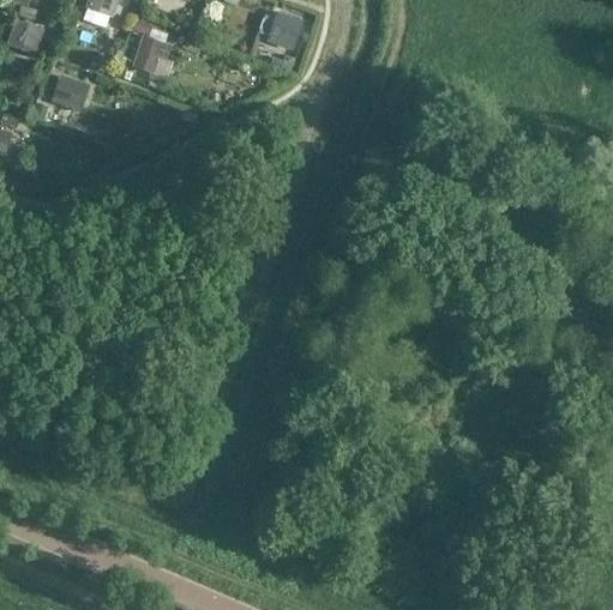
[(113,17),(119,0),(86,0),(84,6),(113,17)]
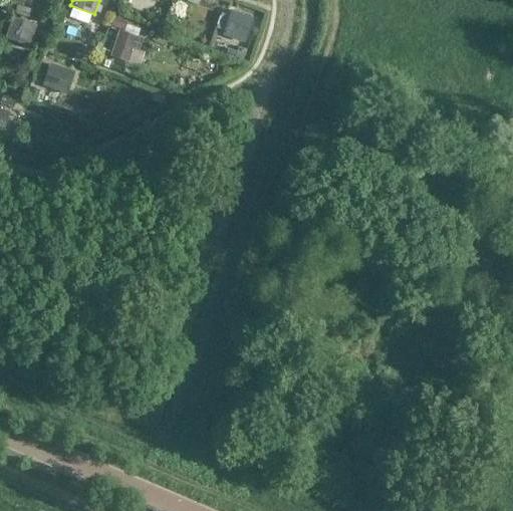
[(18,3),(16,11),(28,15),(31,7),(18,3)]
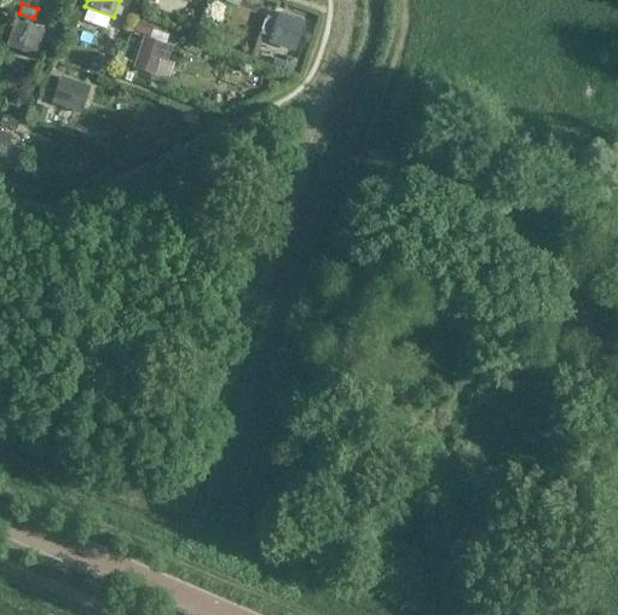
[(306,21),(278,11),(269,41),(295,51),(306,21)]
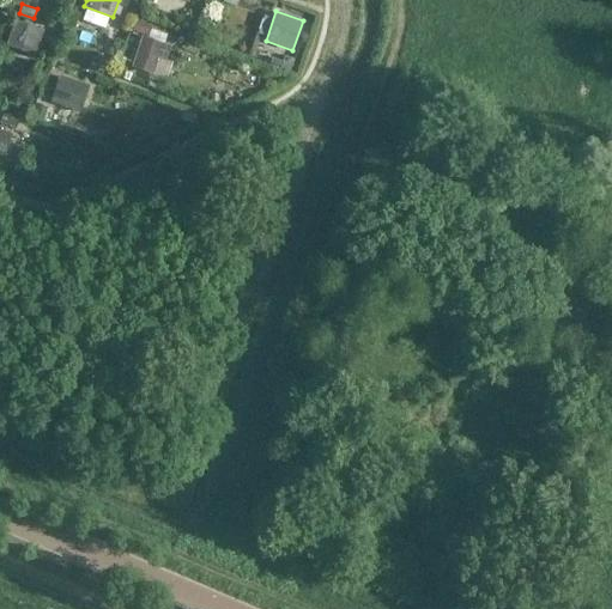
[(36,54),(44,29),(16,18),(6,44),(36,54)]
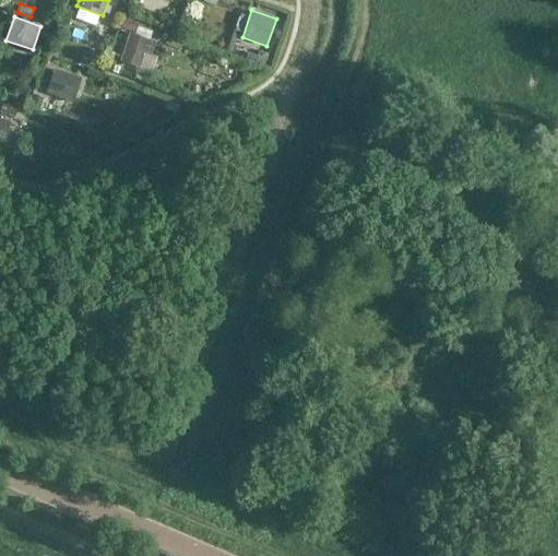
[(152,55),(156,40),(130,31),(120,59),(141,67),(145,52),(152,55)]
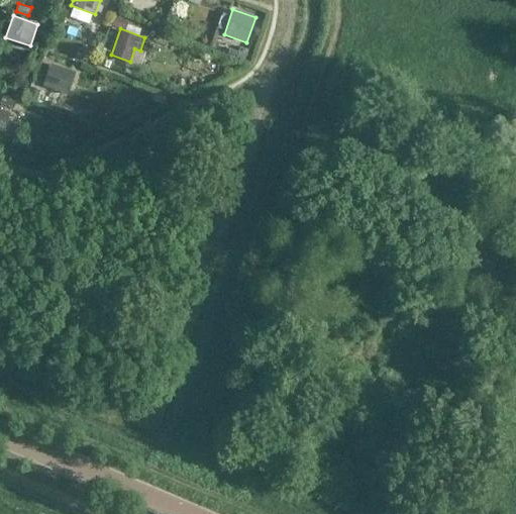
[(239,46),(236,56),(244,59),(248,49),(239,46)]
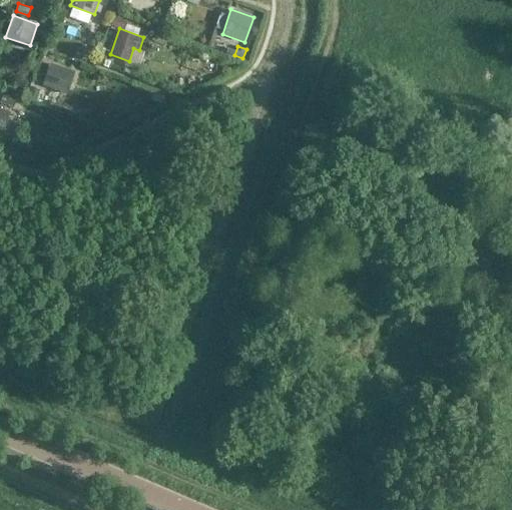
[(68,93),(75,70),(50,61),(43,84),(68,93)]
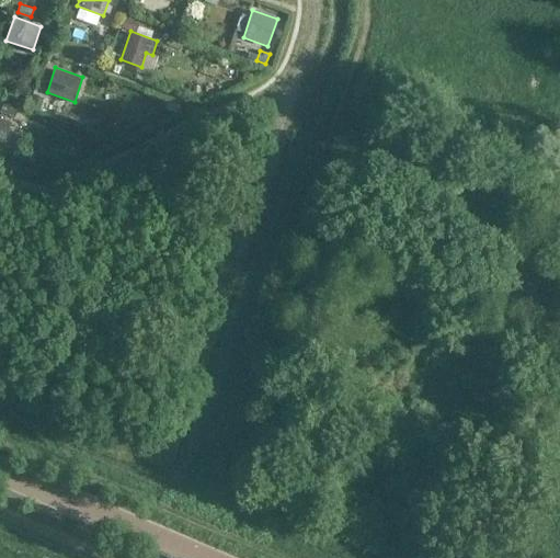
[(34,93),(30,107),(38,111),(44,97),(34,93)]
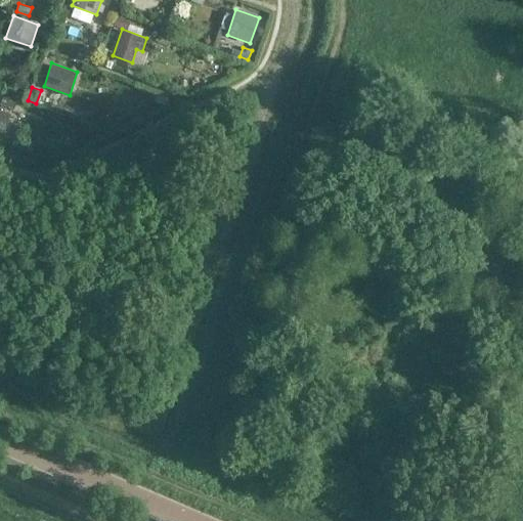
[(4,94),(1,101),(14,106),(17,99),(4,94)]
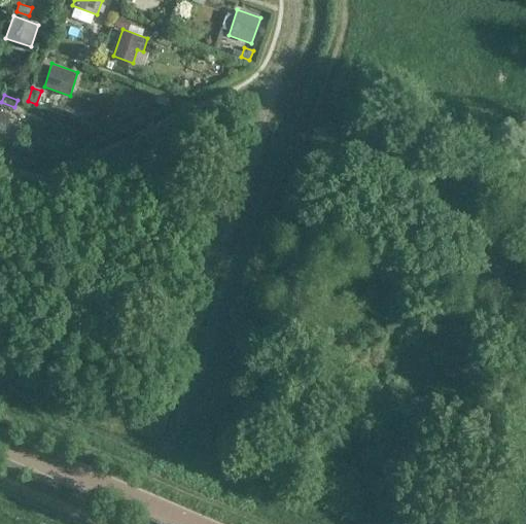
[(0,110),(0,133),(4,134),(10,114),(0,110)]
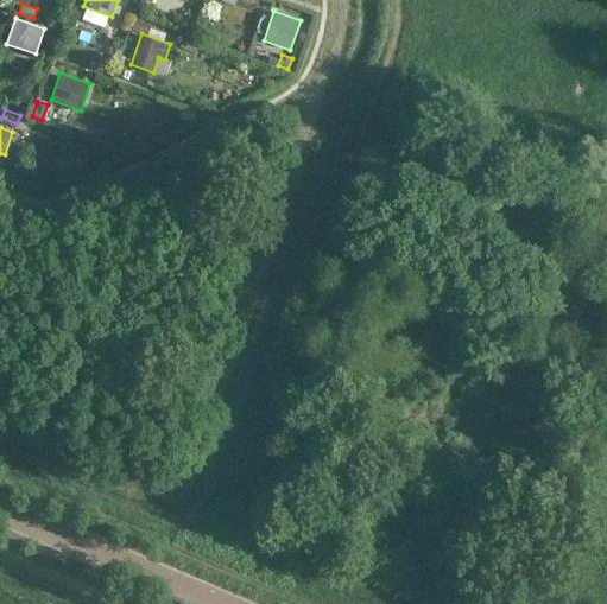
All buildings are outlined.
